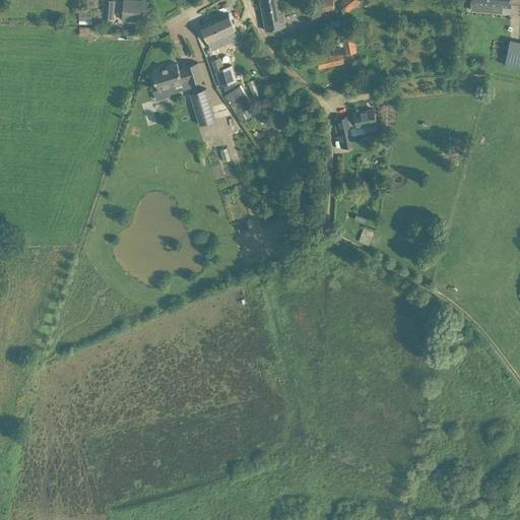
[(114,18),(116,0),(112,0),(104,0),(103,17),(114,18)]
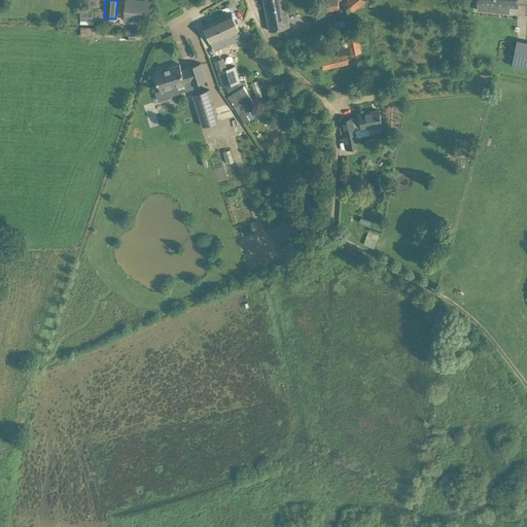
[(135,0),(126,0),(125,19),(148,21),(150,1),(135,0)]
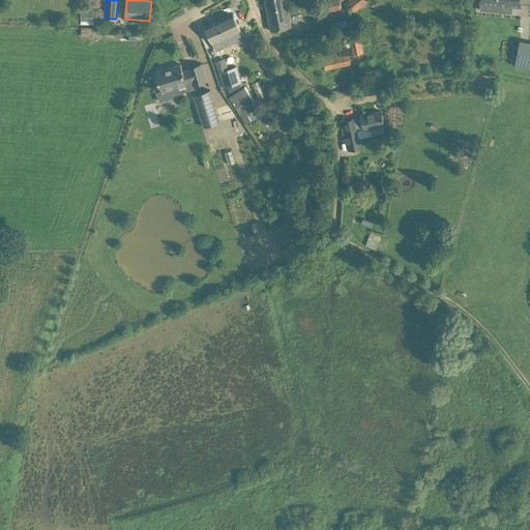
[(264,0),(271,31),(282,29),(291,27),(287,4),(286,0),(264,0)]
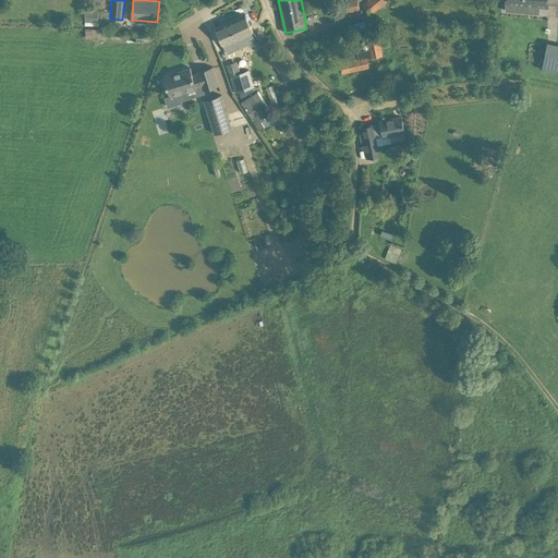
[(332,13),(360,10),(358,0),(346,0),(331,2),(332,13)]
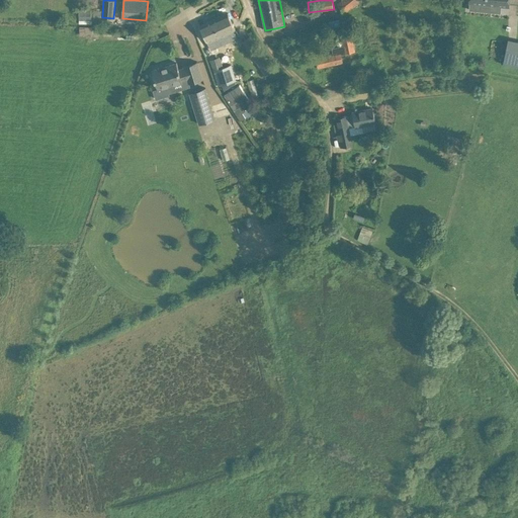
[(342,0),(337,5),(343,12),(357,0),(342,0)]
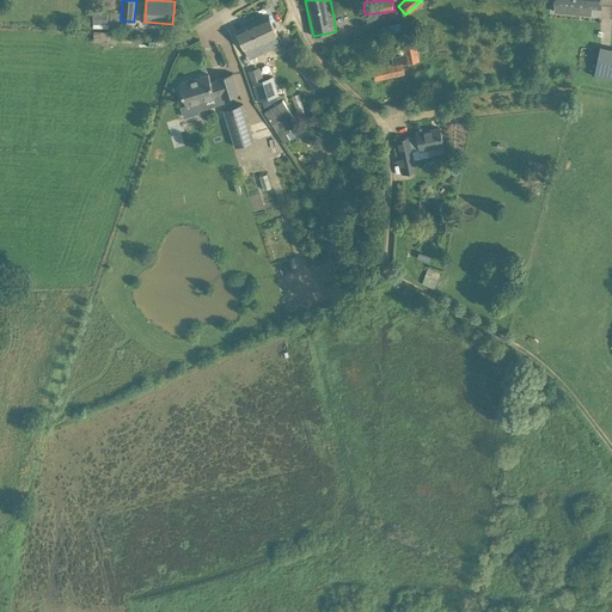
[(579,13),(580,6),(601,8),(601,0),(554,0),(554,4),(568,5),(568,12),(579,13)]
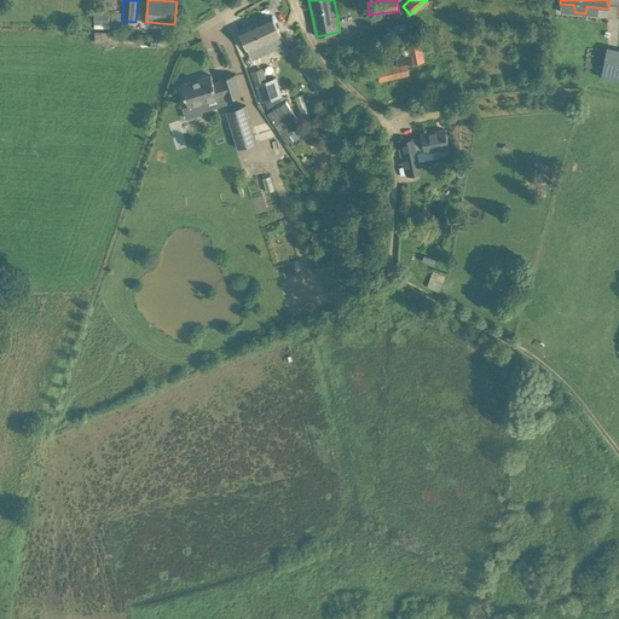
[(109,11),(93,11),(94,25),(94,28),(109,28),(109,18),(109,11)]
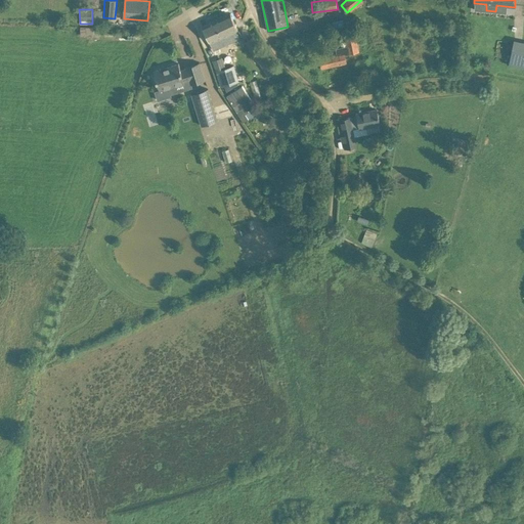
[(230,13),(203,26),(214,50),(239,38),(235,30),(237,29),(230,13)]
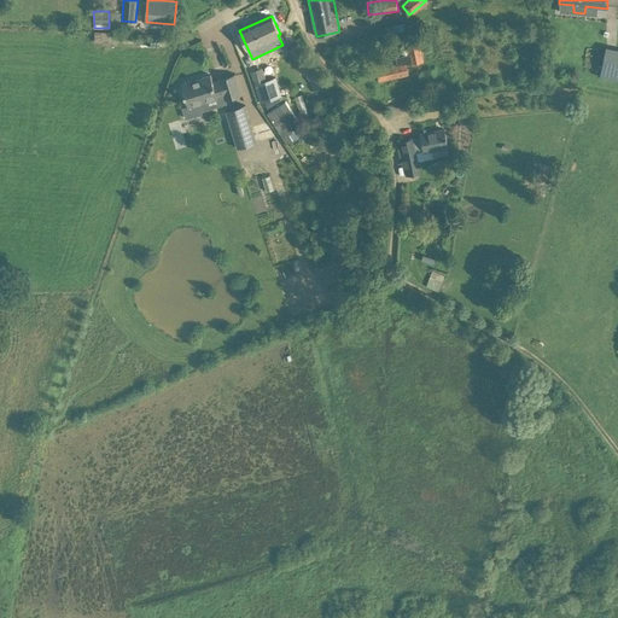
[(398,65),(377,70),(382,88),(412,82),(408,64),(415,63),(423,60),(419,41),(408,44),(409,53),(396,56),(398,65)]
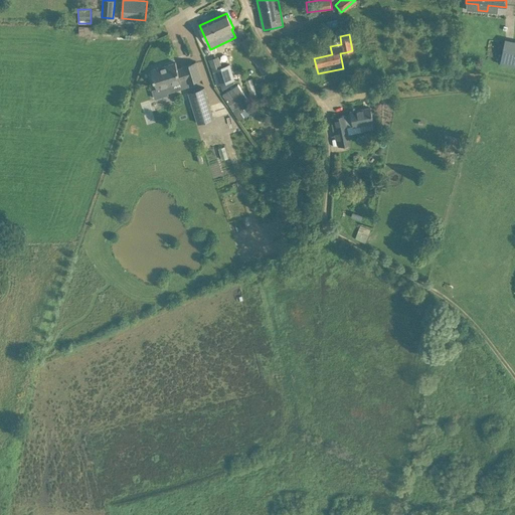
[(514,66),(514,41),(505,40),(500,63),(514,66)]
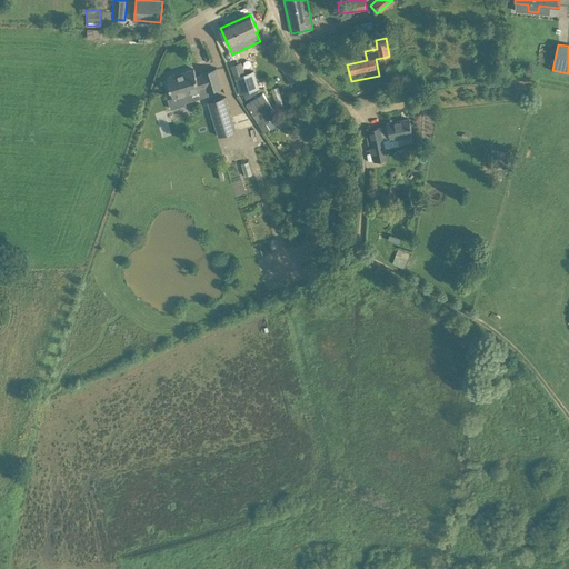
[(281,51),(273,56),(285,70),(291,66),(281,51)]
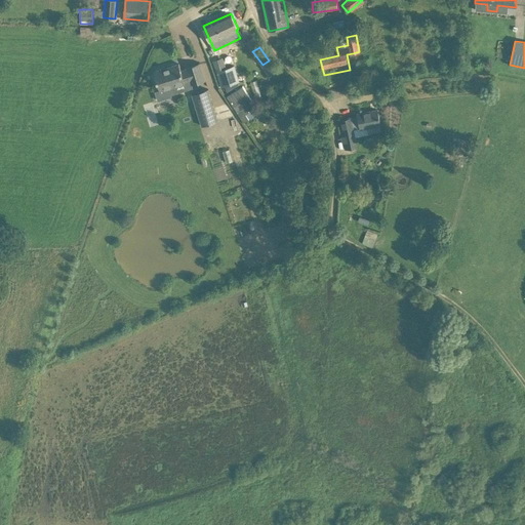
[(193,85),(205,80),(200,63),(186,67),(187,69),(180,71),(178,64),(154,71),(160,90),(155,91),(158,101),(172,96),(171,94),(169,87),(191,80),(193,85)]
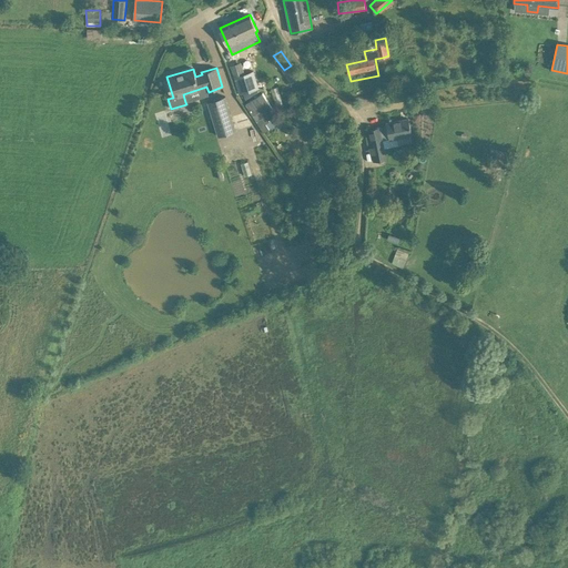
[(240,94),(259,89),(253,71),(245,73),(234,77),(240,94)]
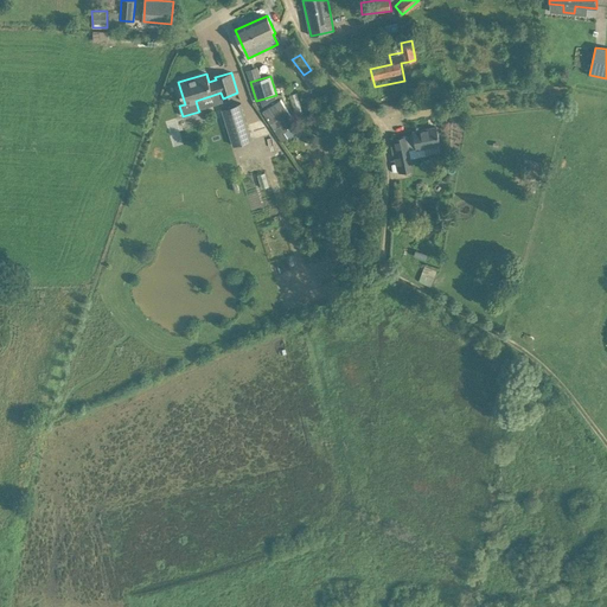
[(234,146),(253,140),(241,103),(222,109),(234,146)]
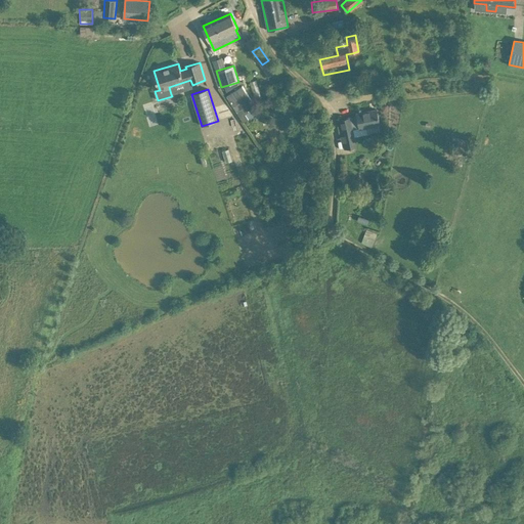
[(380,124),(379,120),(377,110),(357,114),(357,116),(356,117),(343,119),(340,120),(342,129),(346,147),(356,145),(352,129),(359,128),(366,127),(367,133),(380,131),(378,124),(380,124)]
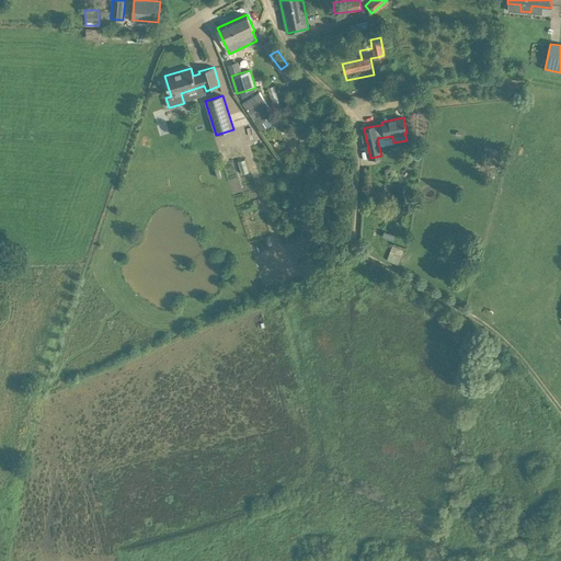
[(401,258),(403,250),(392,245),(389,253),(387,260),(398,266),(401,258)]
